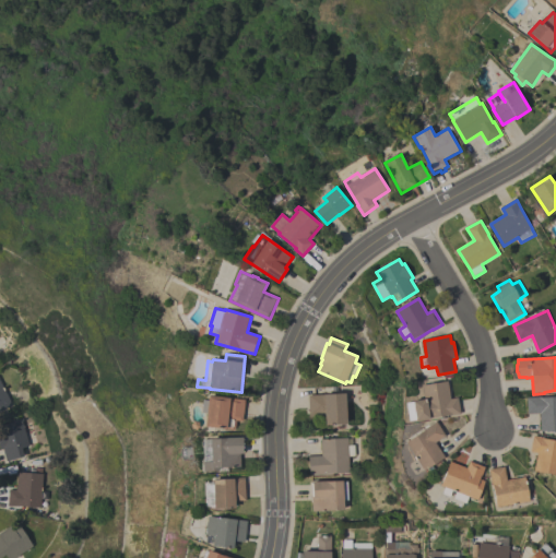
[(0,379),(14,405),(0,413),(0,379)]
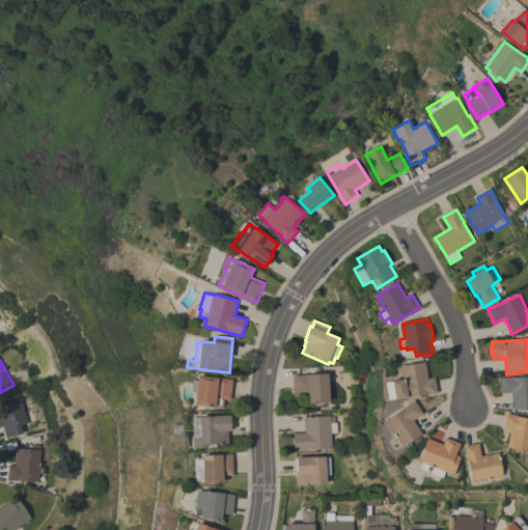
[(429,380),(436,378),(439,393),(428,395),(427,394),(389,400),(387,384),(393,383),(393,382),(404,380),(400,366),(426,362),(429,380)]
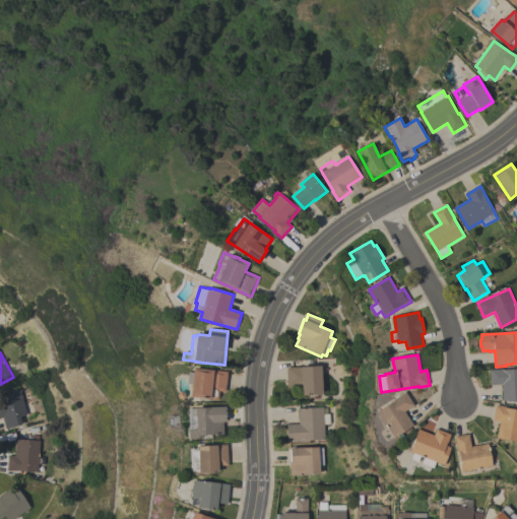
[(324,395),(304,396),(303,386),(288,386),(287,368),(323,366),(324,395)]
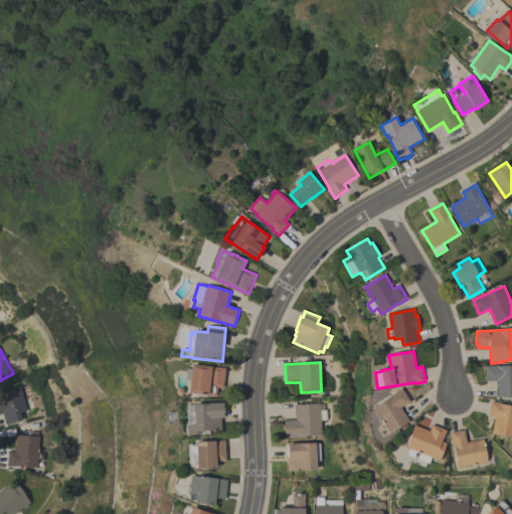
[(212,366),(212,367),(226,369),(224,388),(218,388),(217,394),(216,394),(216,396),(200,394),(199,398),(191,397),(192,393),(189,393),(192,364),(212,366)]
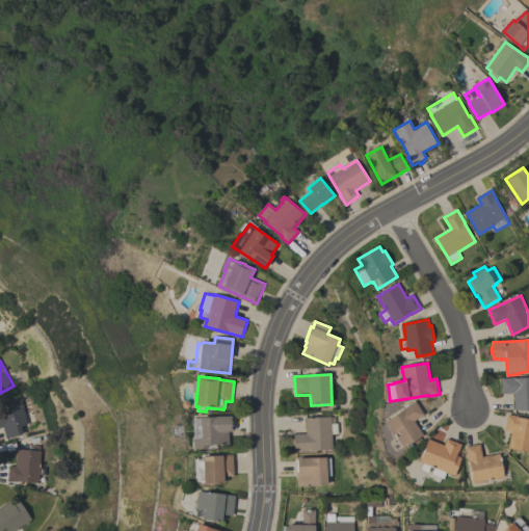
[(528,409),(516,410),(514,394),(503,394),(502,378),(514,377),(514,378),(528,377),(528,409)]
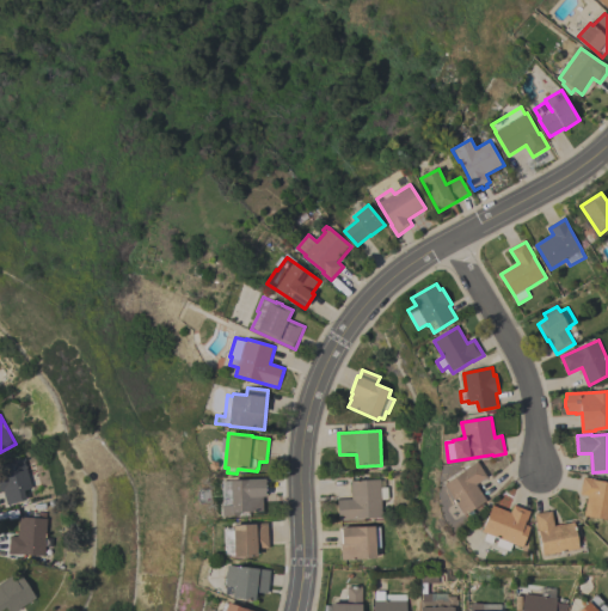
[(34,489),(25,490),(28,500),(8,506),(5,492),(1,492),(0,487),(0,465),(25,459),(34,489)]
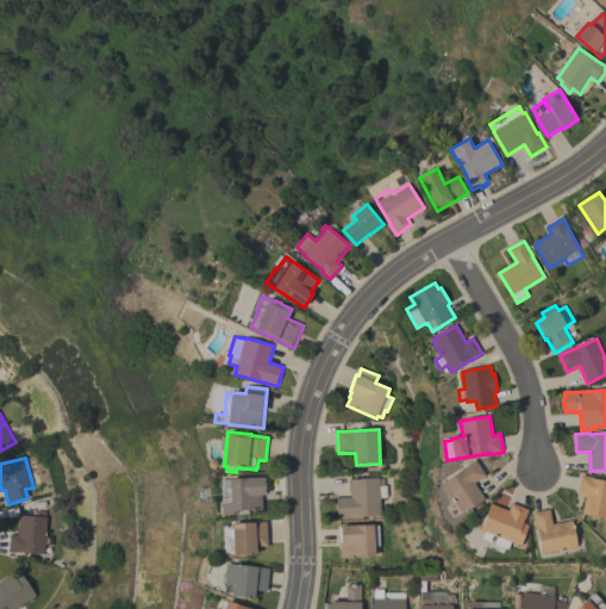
[(487,476),(475,483),(486,499),(463,514),(444,484),(464,470),(462,466),(468,463),(470,465),(476,460),(487,476)]
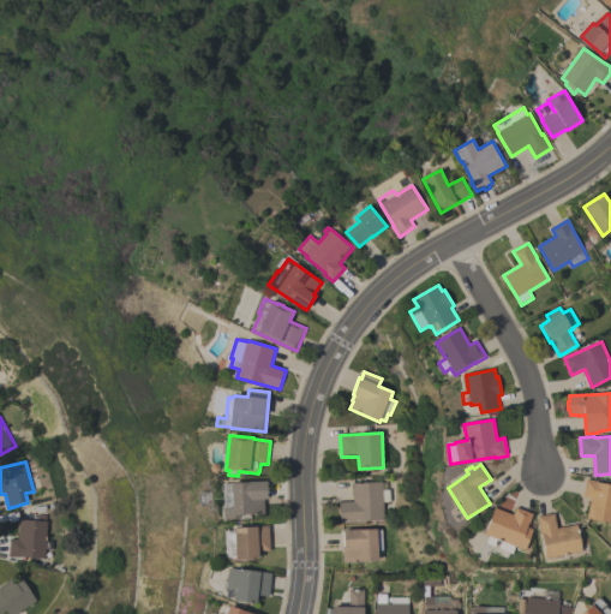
[(610,523),(588,519),(592,499),(583,498),(587,480),(599,482),(599,483),(610,484),(610,523)]
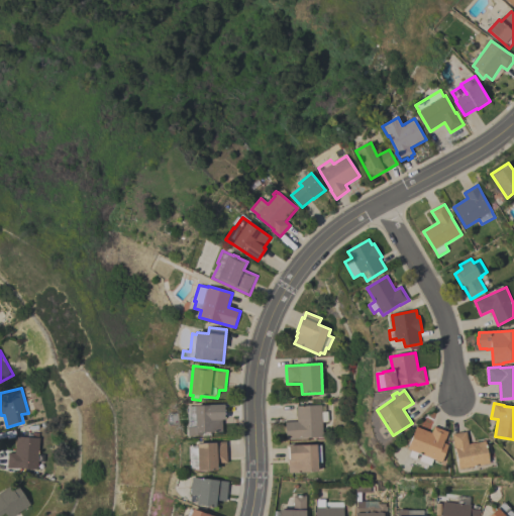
[(225,405),(225,420),(223,420),(223,432),(206,432),(206,436),(189,436),(188,406),(195,406),(225,405)]
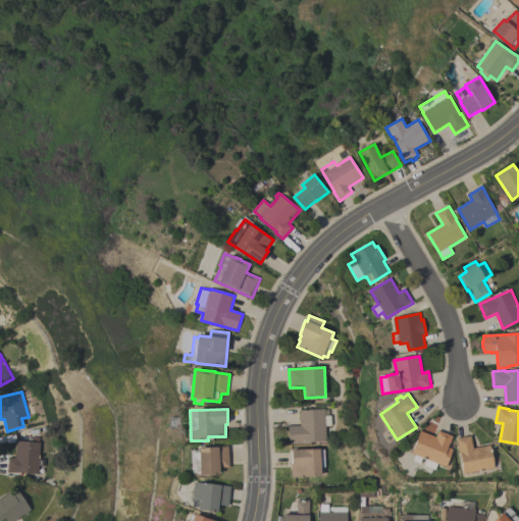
[(326,416),(332,416),(333,426),(327,426),(327,441),(305,443),(305,444),(290,444),(289,426),(302,425),(301,410),(326,409),(326,416)]
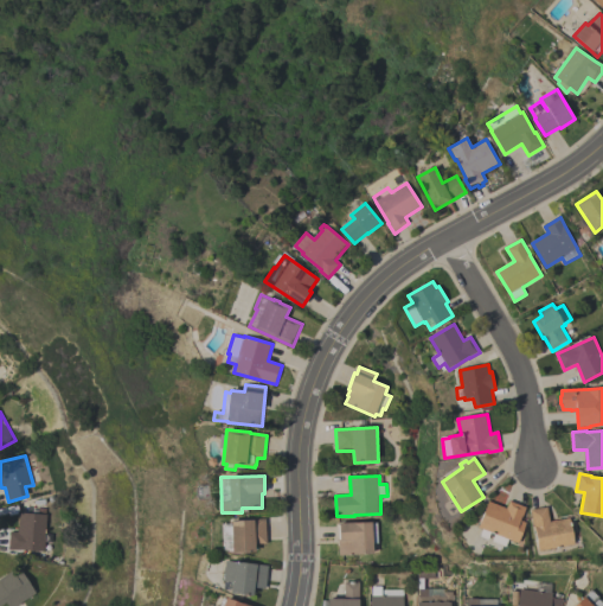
[(511,501),(527,508),(523,520),(521,520),(521,521),(527,523),(519,543),(510,540),(506,547),(492,542),(495,534),(492,533),(489,540),(481,537),(483,529),(479,528),(489,502),(507,509),(511,501)]
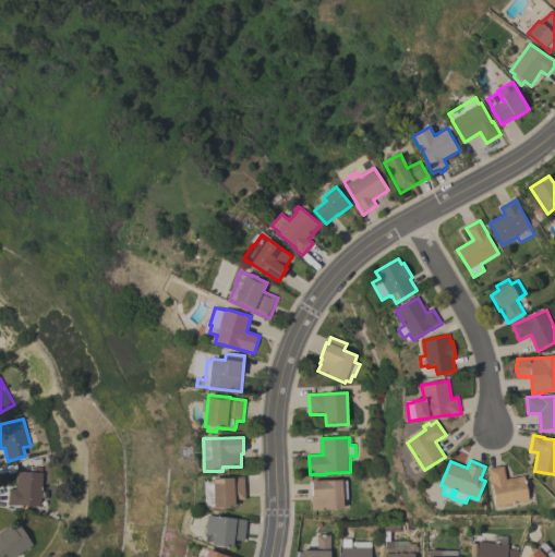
[(497,507),(493,485),(492,485),(489,469),(505,467),(507,480),(526,476),(530,500),(497,507)]
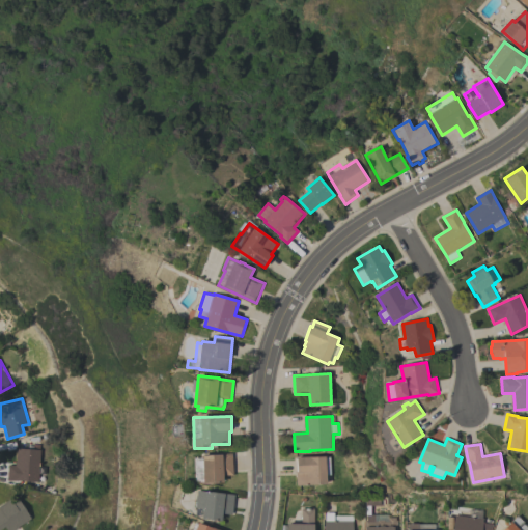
[(40,482),(20,481),(9,481),(10,466),(17,466),(18,448),(35,449),(35,445),(43,445),(40,482)]
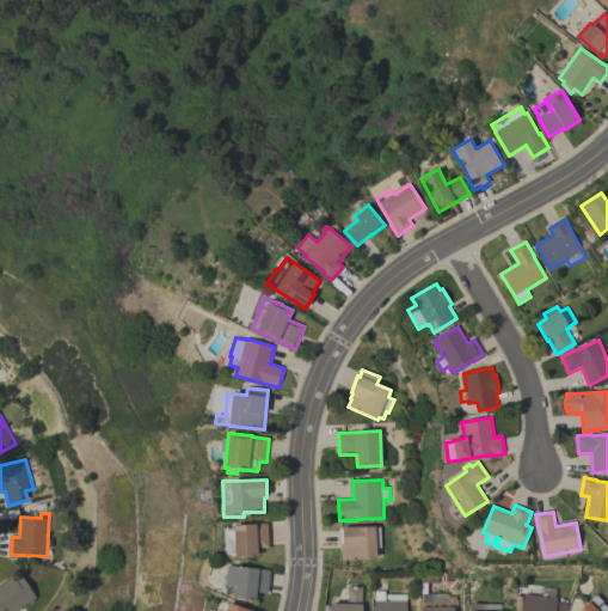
[(226,555),(225,530),(234,530),(234,526),(269,524),(270,548),(258,549),(259,557),(235,558),(235,555),(226,555)]
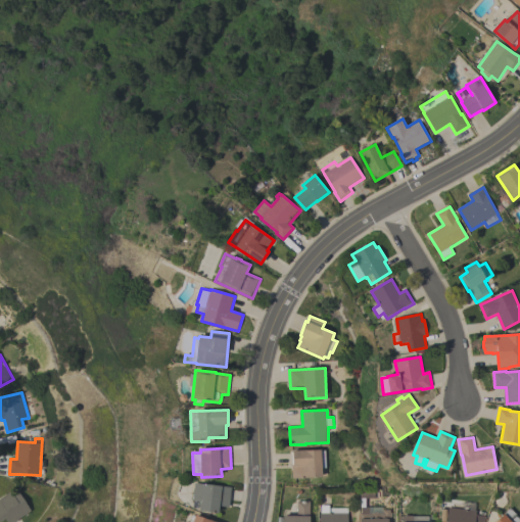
[(323,478),(293,479),(292,465),(293,465),(293,451),(306,451),(322,449),(323,478)]
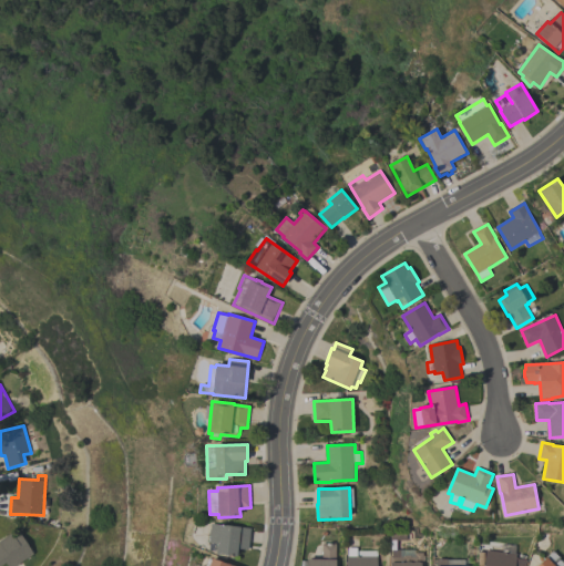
[(252,528),(249,551),(238,549),(238,557),(216,554),(218,544),(209,543),(213,524),(252,528)]
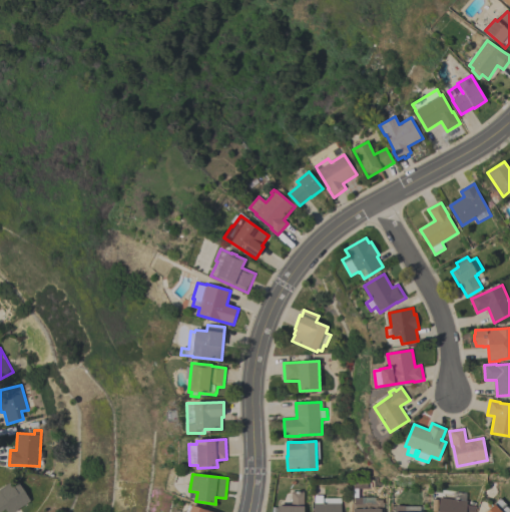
[(369,481),(369,490),(355,489),(355,480),(369,481)]
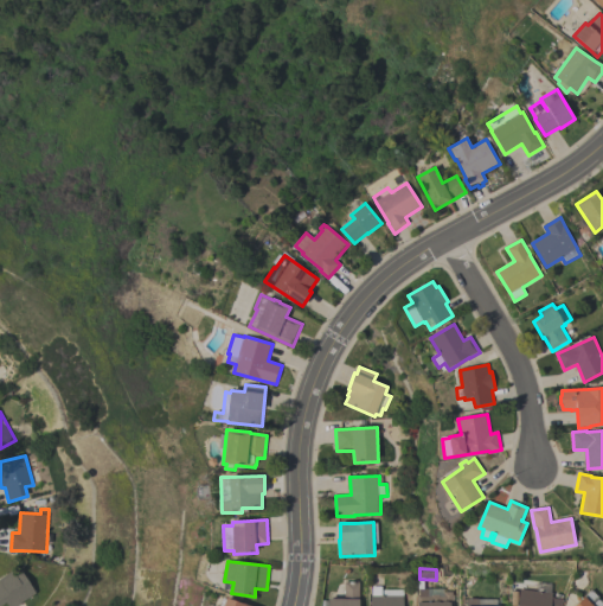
[(8,605),(7,603),(2,605),(0,605),(0,584),(1,584),(0,582),(0,580),(14,571),(15,573),(21,569),(38,593),(25,601),(27,605),(8,605)]
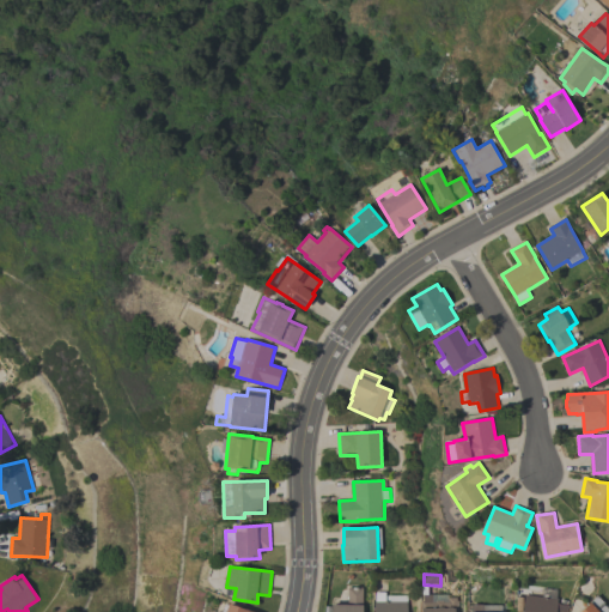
[(349,588),(365,588),(364,611),(332,611),(333,597),(340,597),(343,589),(349,591),(349,588)]
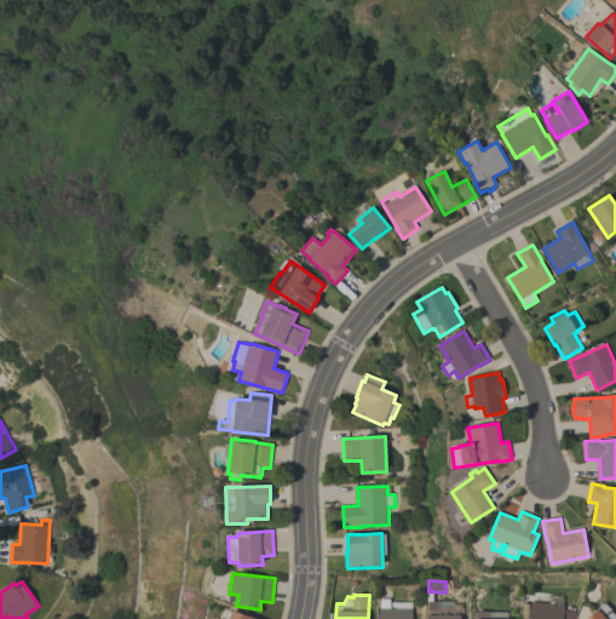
[(550,605),(550,596),(565,599),(564,606),(566,606),(565,611),(577,613),(575,618),(530,618),(531,612),(525,612),(524,605),(531,605),(533,602),(550,605)]
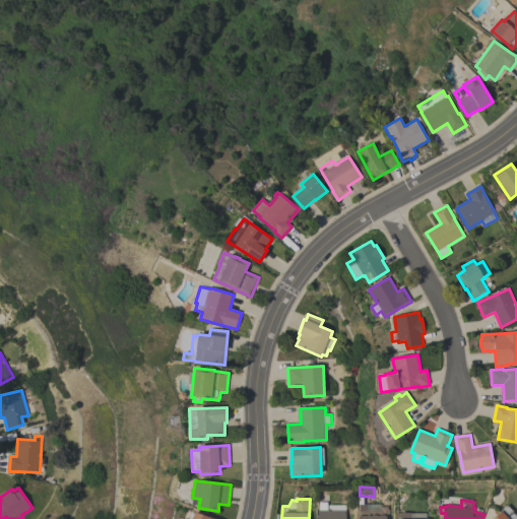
[(319,518),(319,511),(320,511),(320,503),(328,503),(328,507),(346,507),(346,511),(347,511),(347,518),(319,518)]
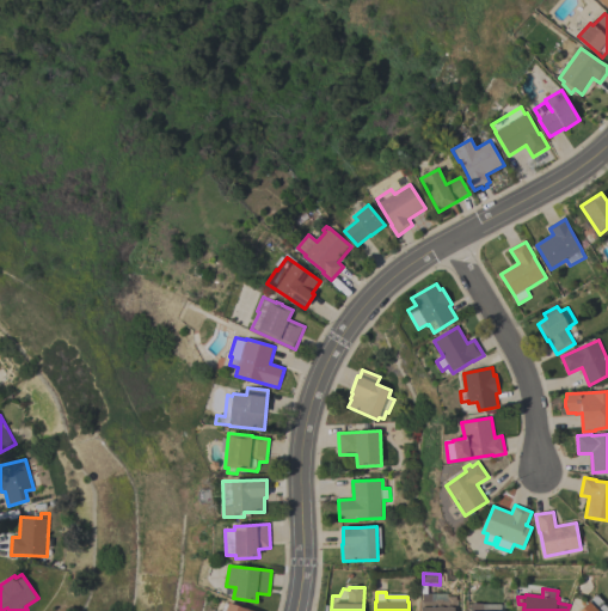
[(422,610),(422,600),(424,600),(424,594),(434,594),(434,600),(436,600),(436,599),(444,599),(446,600),(449,600),(449,597),(458,597),(458,600),(460,600),(460,610),(422,610)]
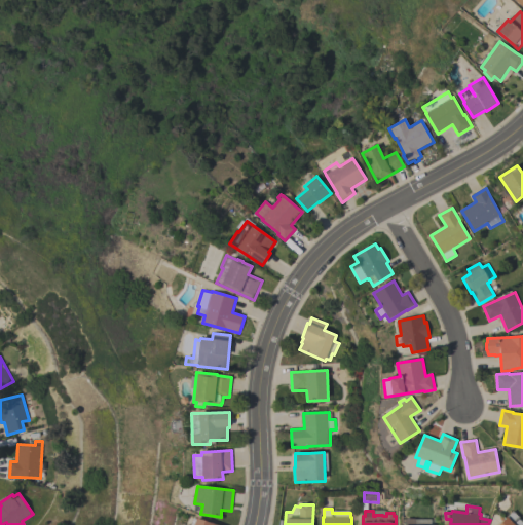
[(499,524),(515,511),(522,519),(522,524),(499,524)]
